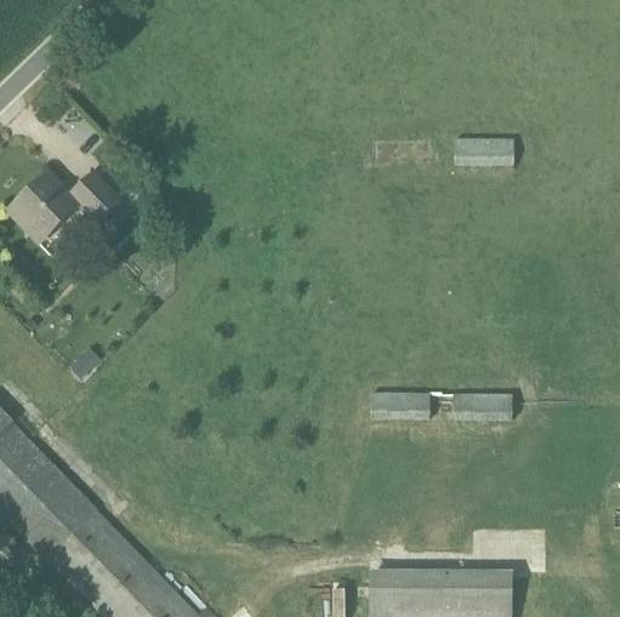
[(513,138),(454,137),(454,165),(513,165),(513,138)]
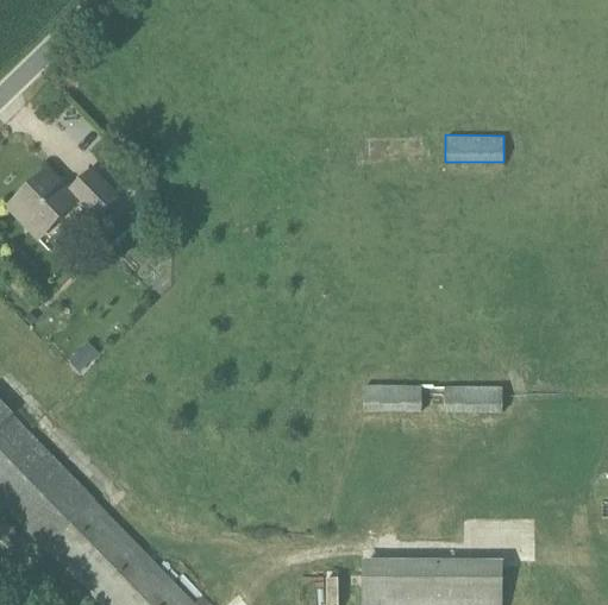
[(68,188),(46,168),(7,207),(38,239),(75,203),(93,221),(119,196),(91,166),(68,188)]
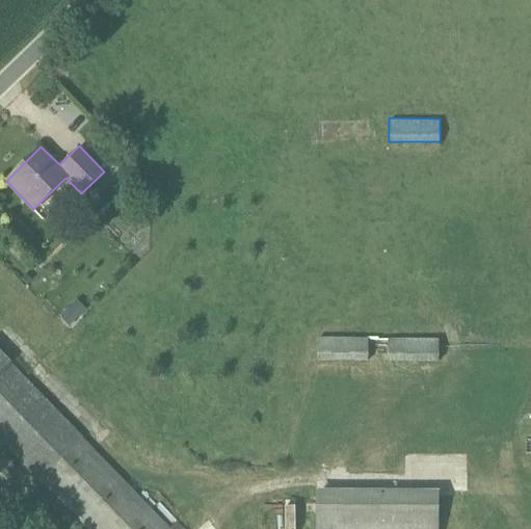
[(69,325),(77,316),(68,307),(59,316),(69,325)]
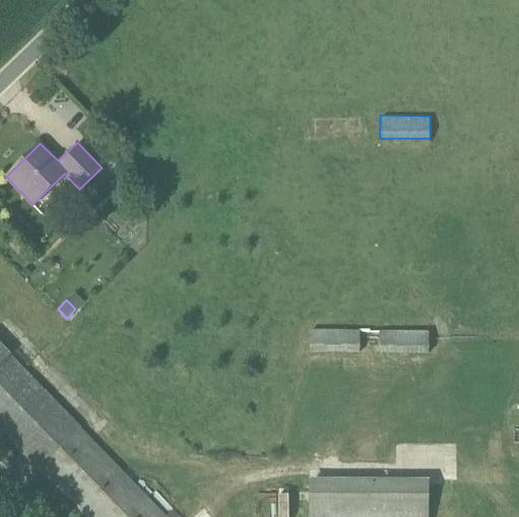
[(359,351),(359,329),(310,328),(309,351),(359,351)]
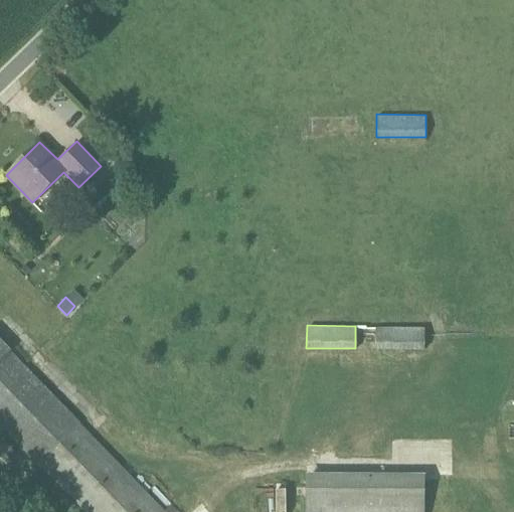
[(423,349),(423,327),(374,326),(375,348),(423,349)]
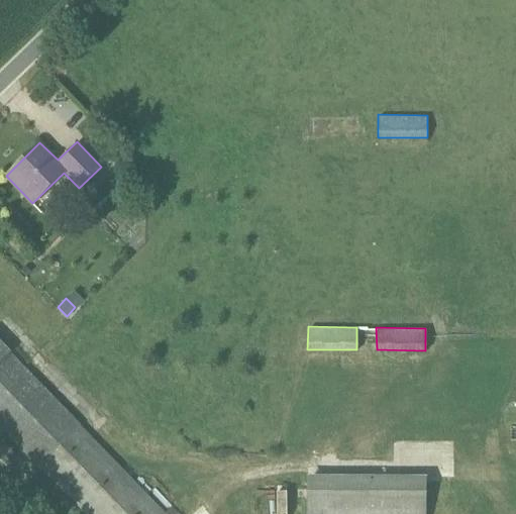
[(0,427),(85,513),(180,513),(172,505),(165,511),(10,351),(0,340),(0,427)]
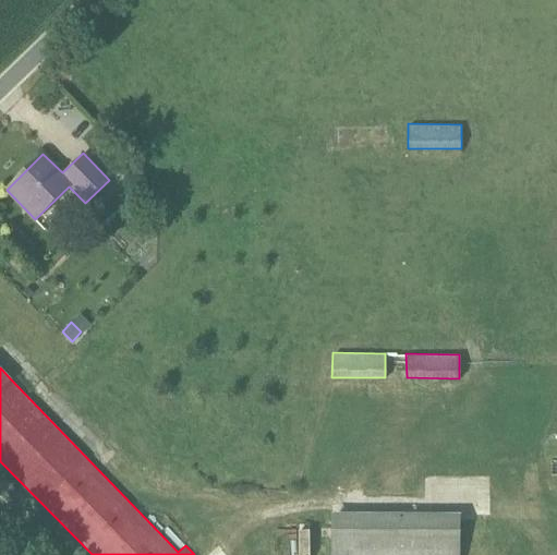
[(330,513),(330,554),(459,554),(460,513),(330,513)]
